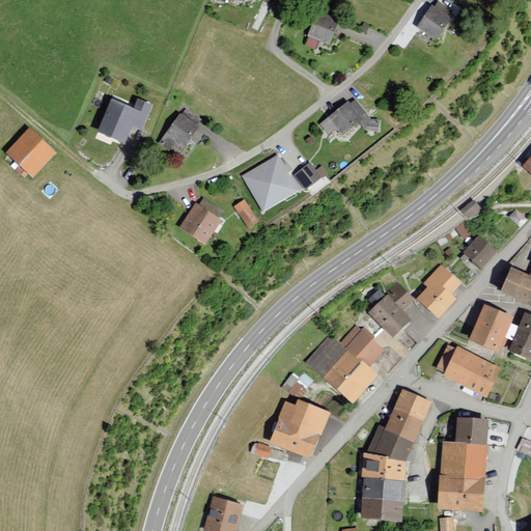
[(454,18),(434,6),(421,28),(441,39),(454,18)]
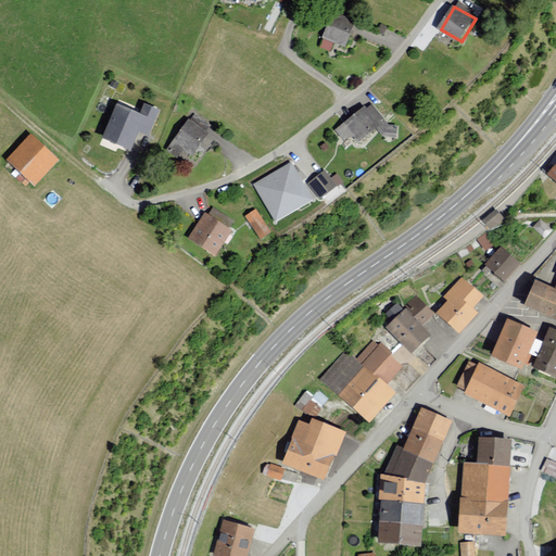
[(336,9),(321,37),(345,48),(358,21),(336,9)]
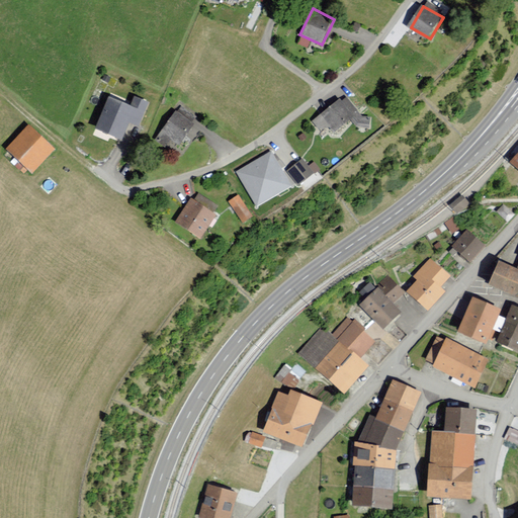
[(343,96),(313,118),(325,134),(355,111),(343,96)]
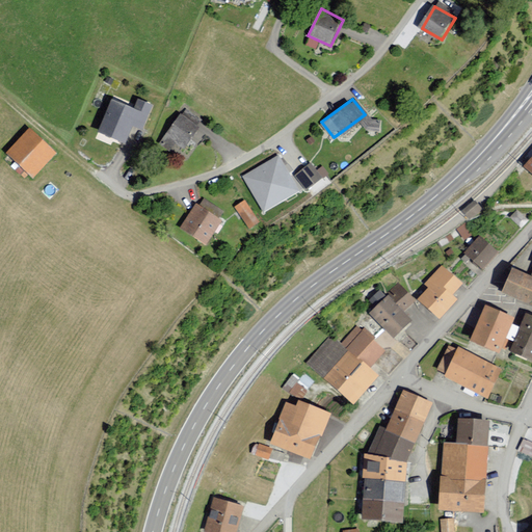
[(134,109),(111,101),(98,134),(126,144),(132,128),(142,132),(153,107),(137,101),(134,109)]
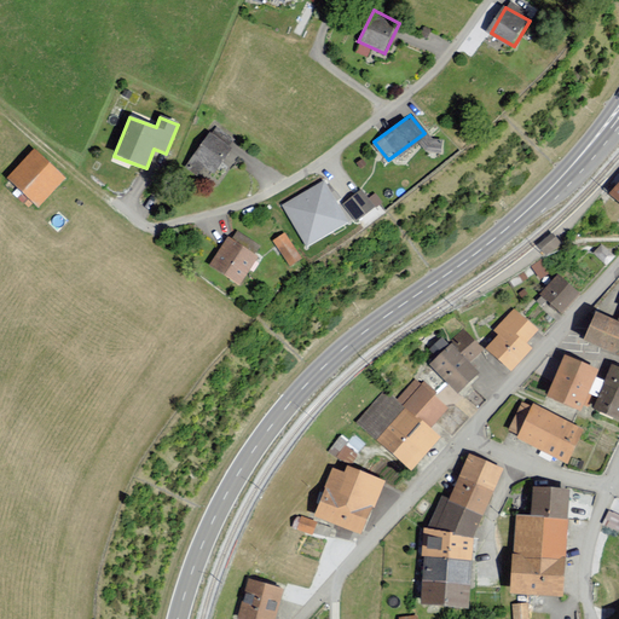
[(232,148),(209,133),(185,169),(198,178),(204,168),(214,174),(232,148)]
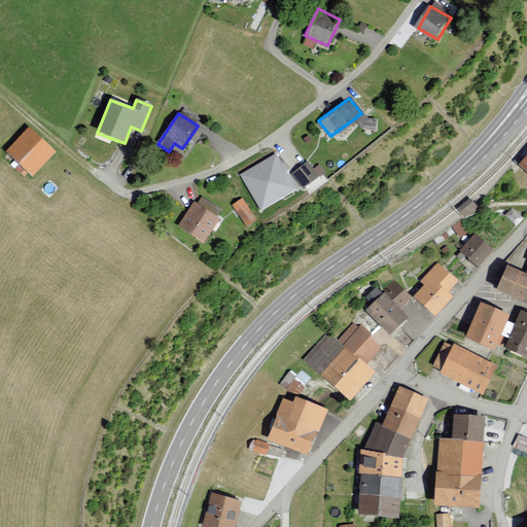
[(56,153),(29,129),(5,153),(32,178),(56,153)]
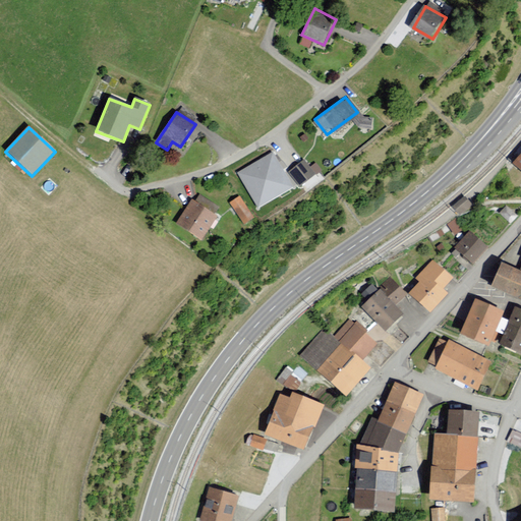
[(302,156),(287,170),(299,183),(314,169),(302,156)]
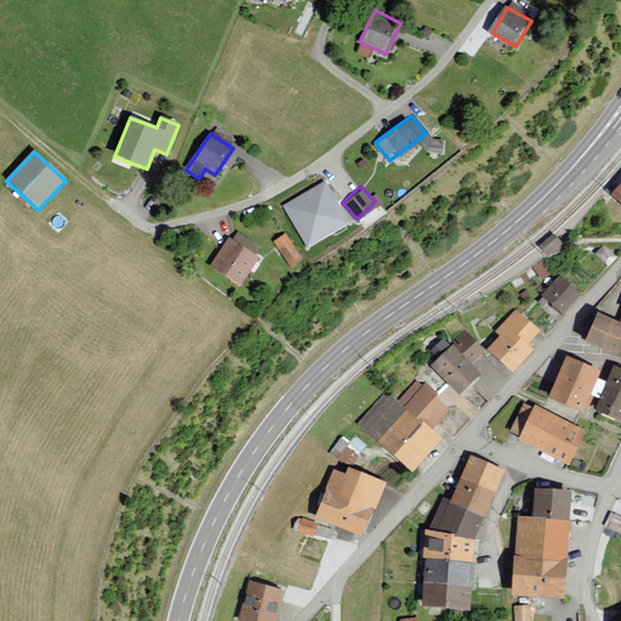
[(541,248),(548,255),(563,243),(556,235),(541,248)]
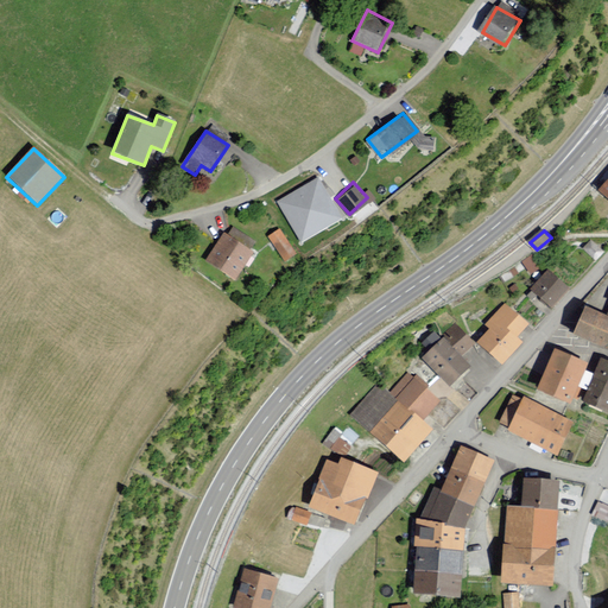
[(253,253),(223,233),(206,261),(235,280),(253,253)]
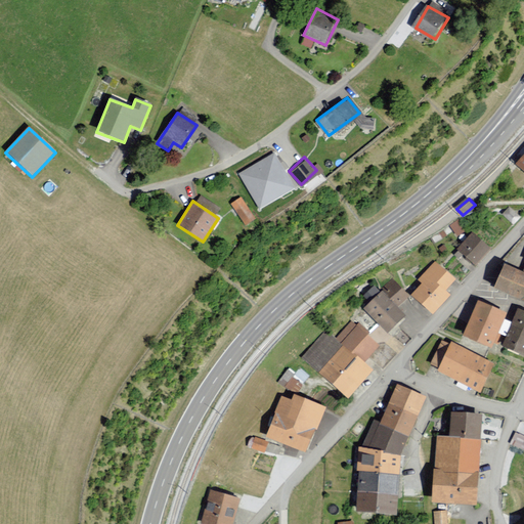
[(246,204),(235,212),(246,224),(256,217),(246,204)]
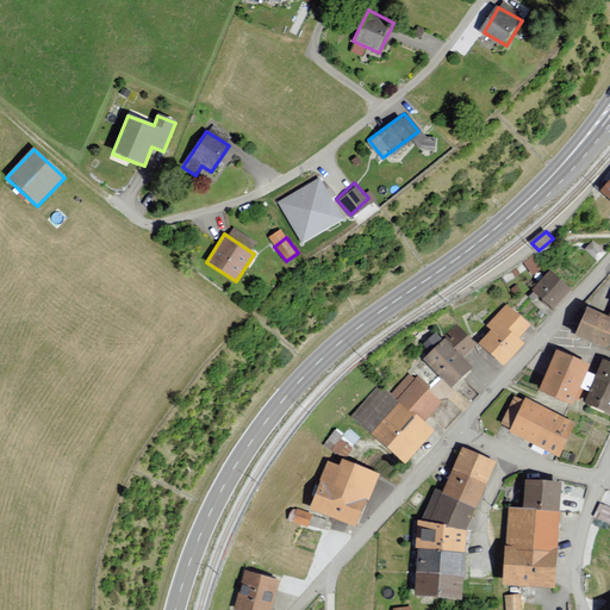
[(524,263),(531,274),(541,268),(535,257),(524,263)]
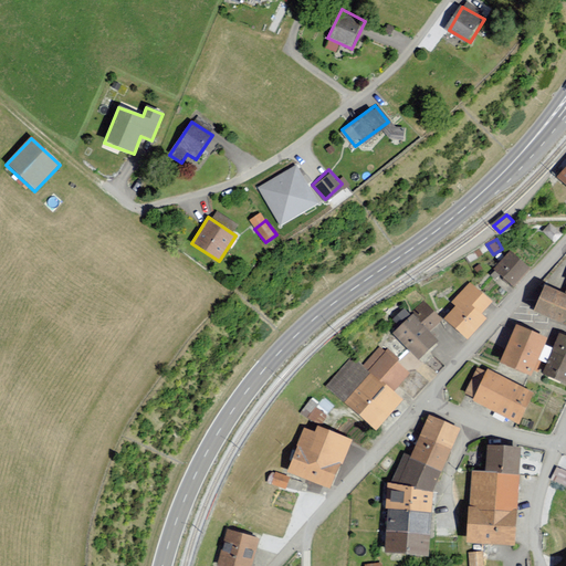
[(494,270),(514,286),(531,268),(511,250),(494,270)]
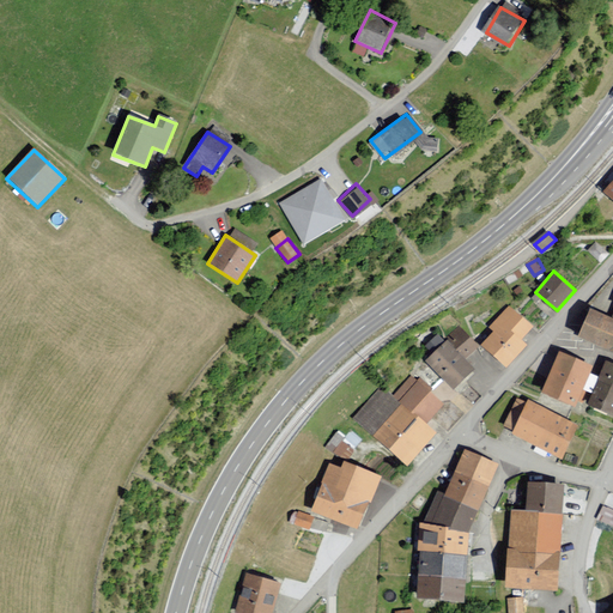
[(481,347),(505,369),(527,346),(521,340),(532,329),(509,308),(489,329),(493,334),(481,347)]
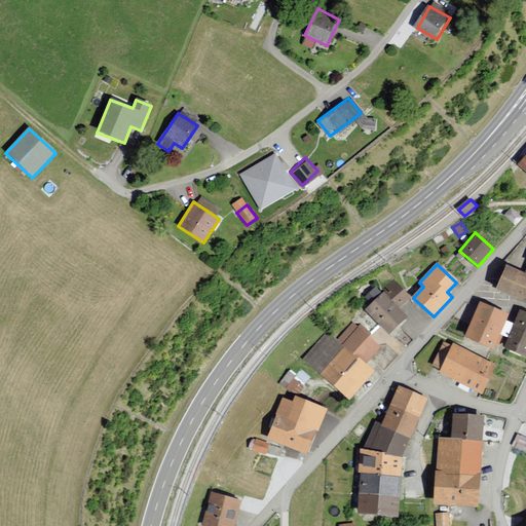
[(525,272),(505,264),(494,290),(525,302),(525,272)]
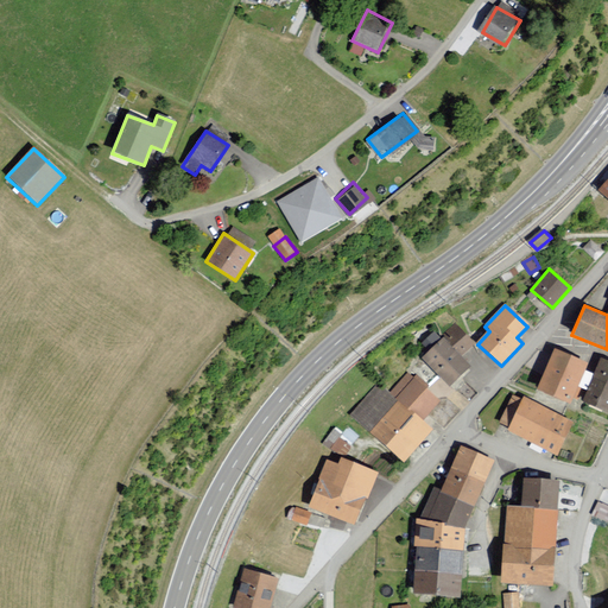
[(422,359),(449,388),(470,368),(443,339),(422,359)]
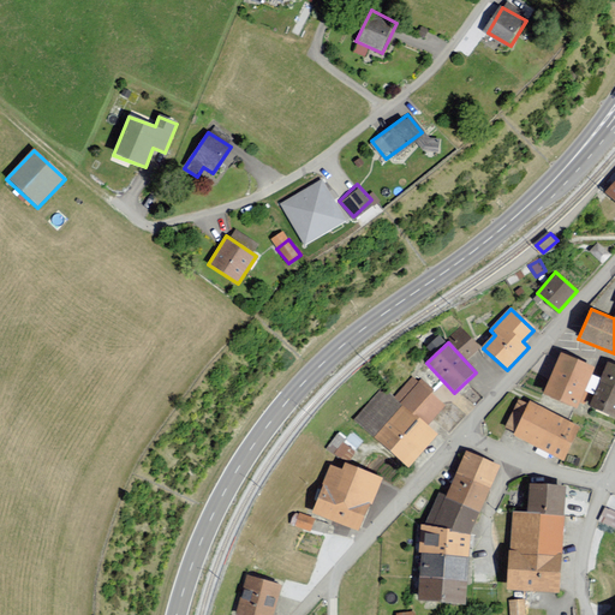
[(561,353),(543,394),(577,408),(595,368),(561,353)]
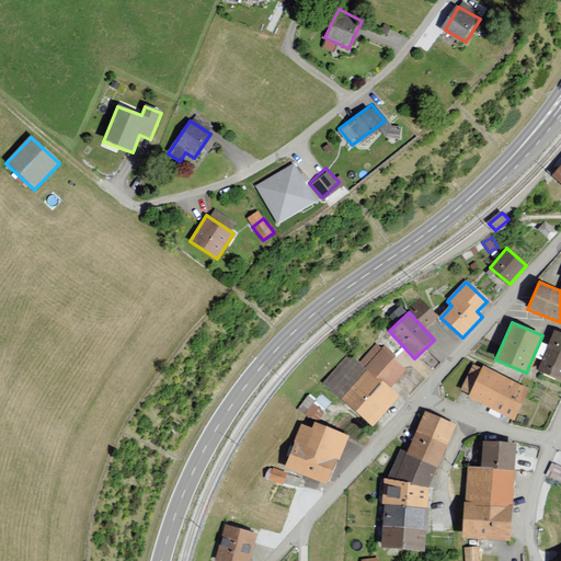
[(560,334),(553,332),(537,371),(560,380),(560,334)]
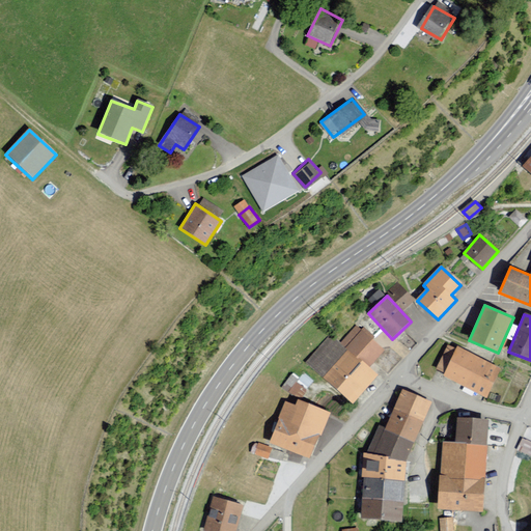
[(356,325),(339,343),(368,369),(385,351),(356,325)]
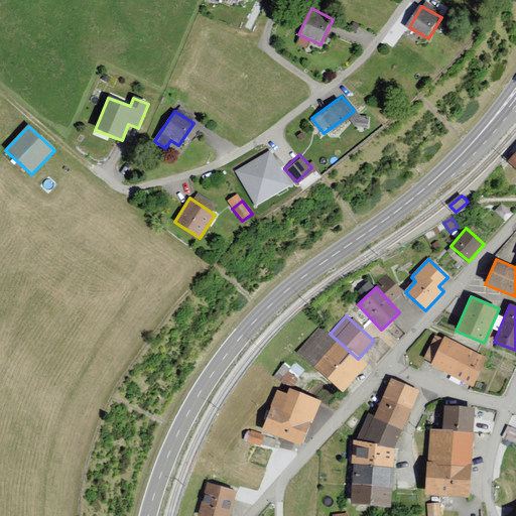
[(295,353),(342,391),(365,364),(358,359),(330,334),(319,325),(295,353)]
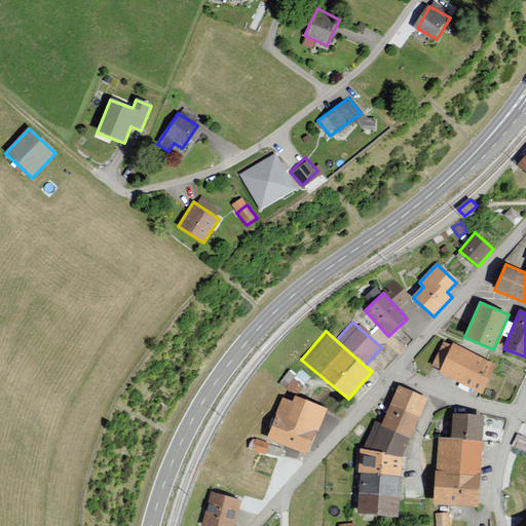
[(438,374),(482,396),(496,365),(453,344),(438,374)]
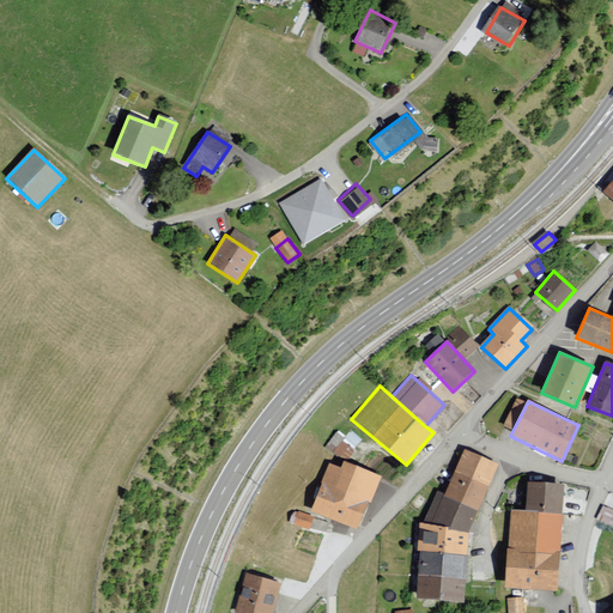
[(327,444),(350,459),(362,438),(339,425),(327,444)]
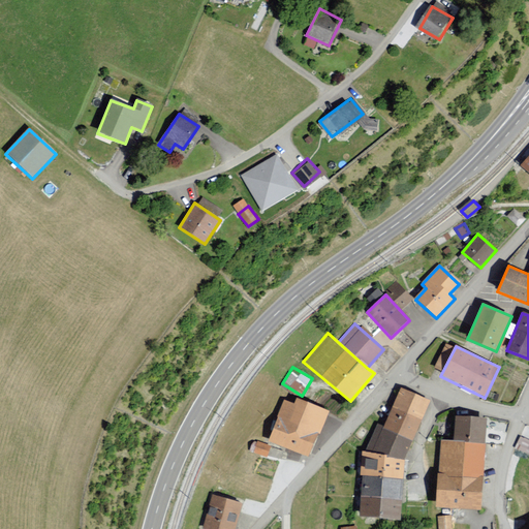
[(401,389),(393,408),(422,419),(429,400),(401,389)]
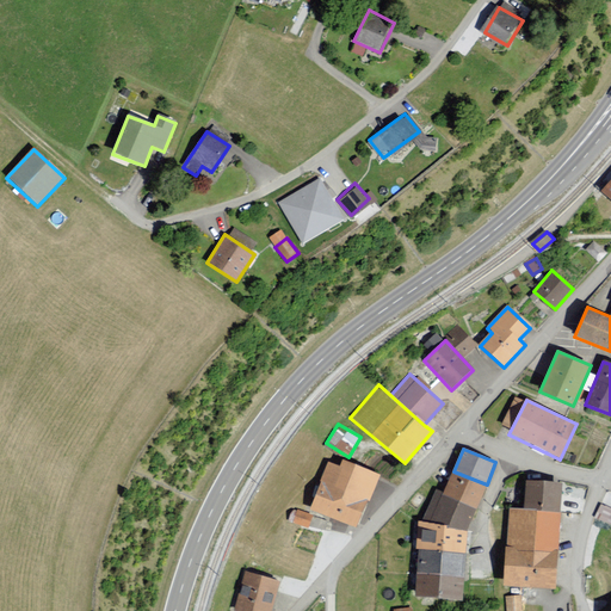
[(326,463),(307,512),(356,532),(378,475),(343,462),(340,469),(326,463)]
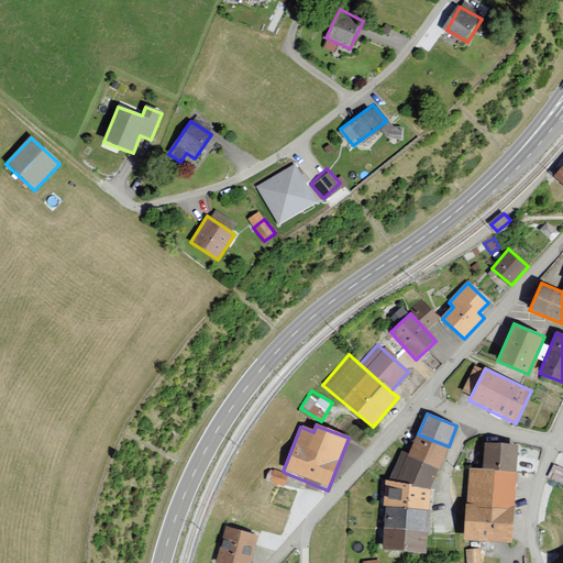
[(408,457),(439,470),(449,446),(418,434),(408,457)]
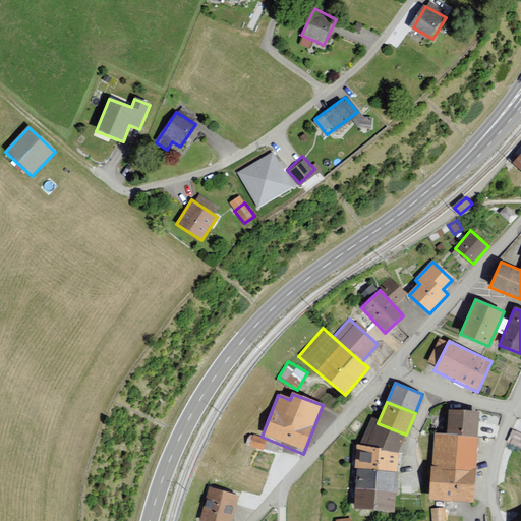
[(477,414),(450,411),(447,437),(474,439),(477,414)]
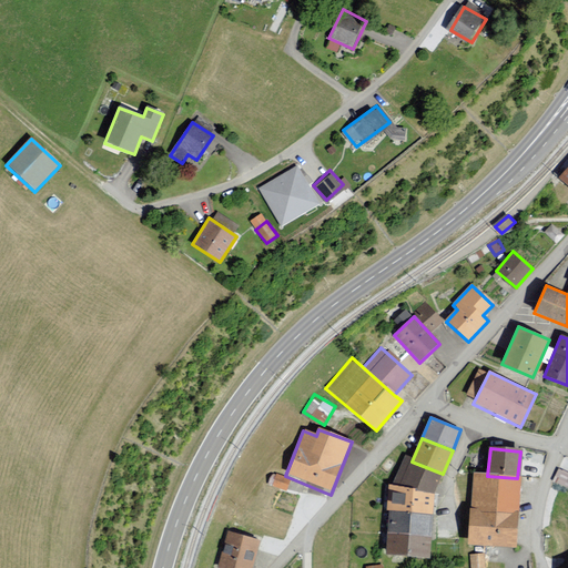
[(398,486),(433,494),(443,474),(412,462),(398,486)]
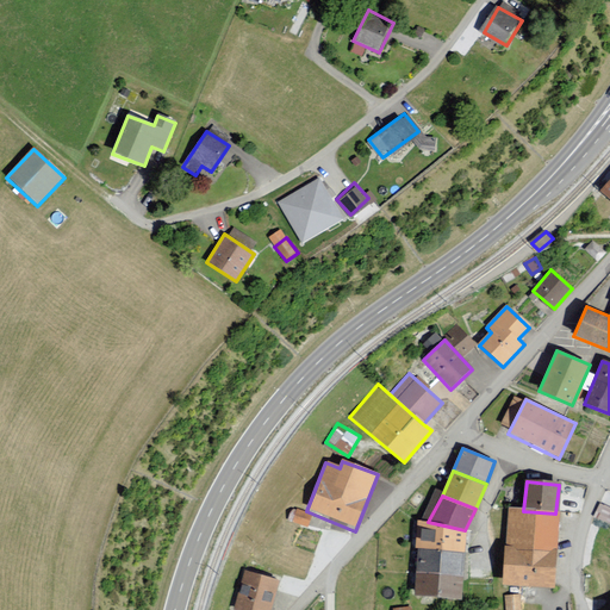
[(609,504),(601,500),(595,515),(609,521),(609,504)]
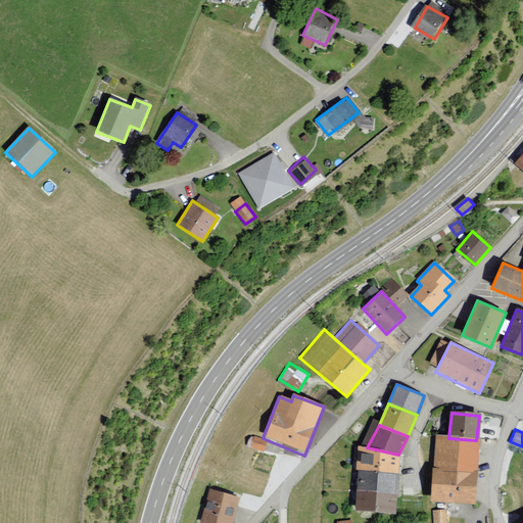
[(448,438),(437,436),(434,469),(478,473),(481,440),(476,440),(448,438)]
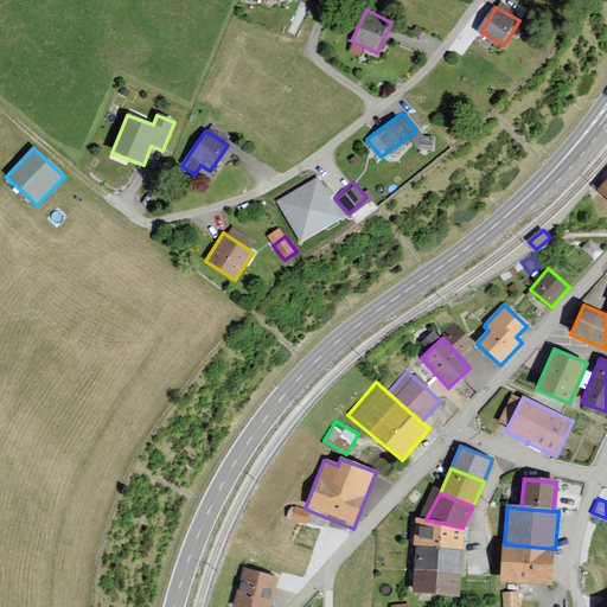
[(295,509),(291,521),(305,526),(311,515),(295,509)]
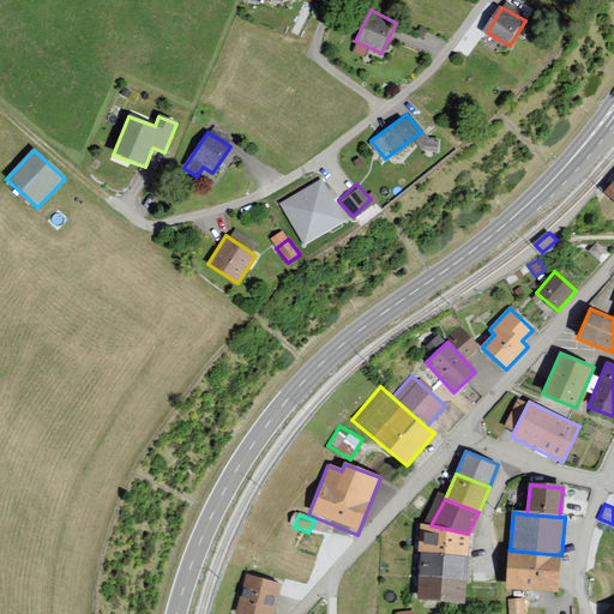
[(421,577),(464,579),(468,534),(431,525),(420,524),(421,577)]
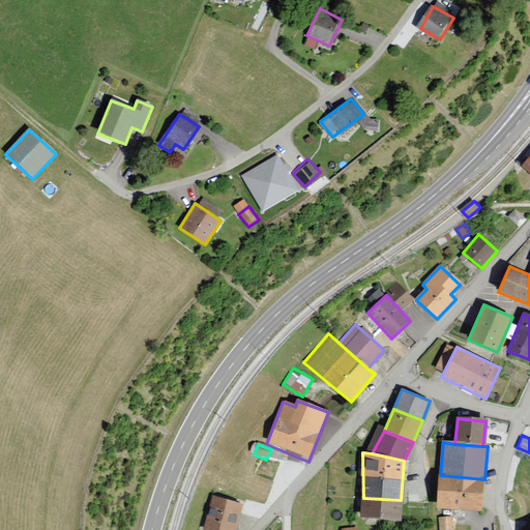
[(440,475),(437,510),(481,512),(484,479),(440,475)]
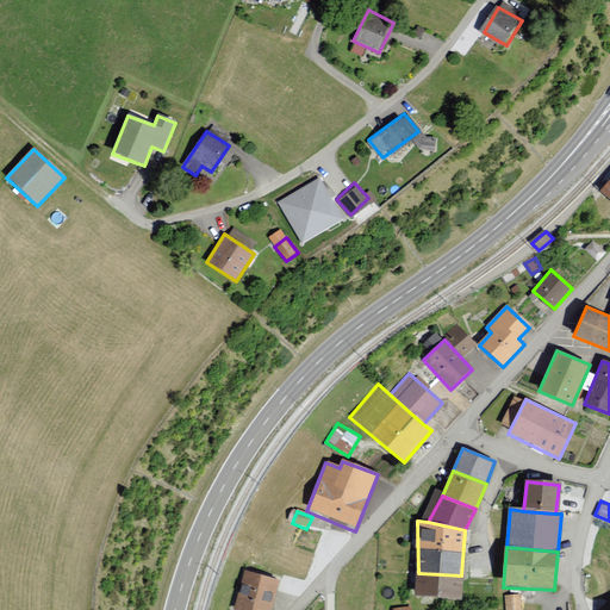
[(232,609),(269,609),(278,582),(244,572),(232,609)]
